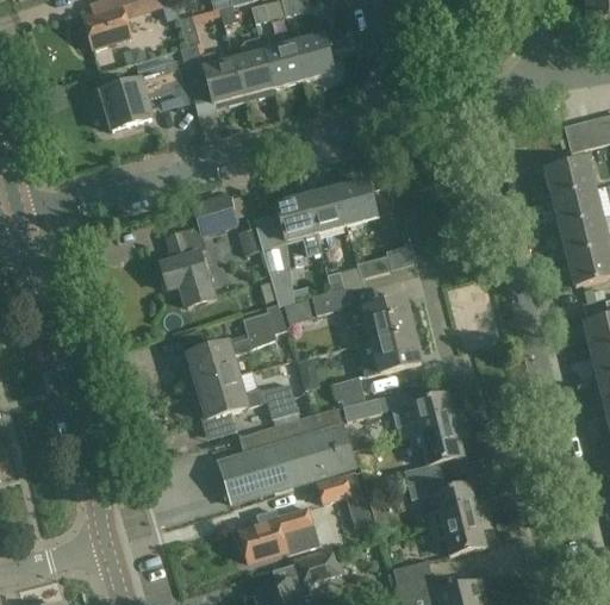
[(98,0),(94,1),(98,11),(82,16),(92,49),(130,37),(123,12),(161,0),(161,2),(168,0),(98,0)]
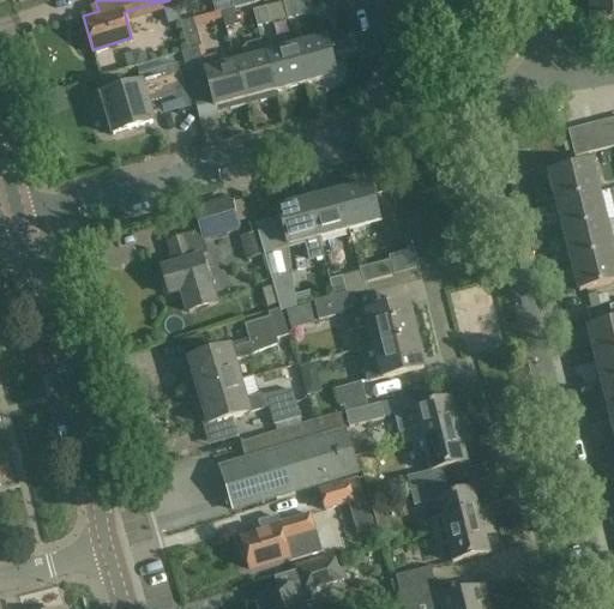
[(187,14),(215,11),(214,0),(185,0),(187,14)]
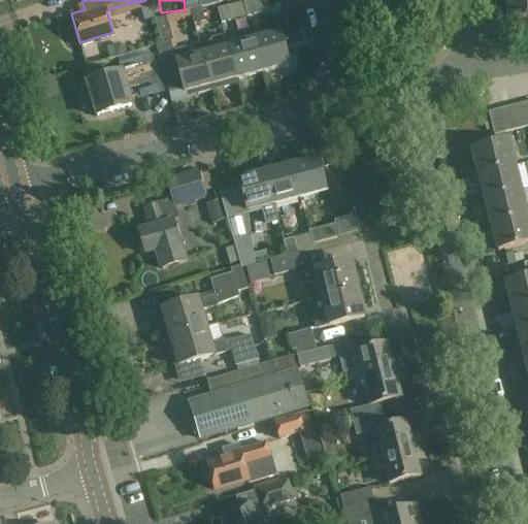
[(258,9),(255,0),(242,0),(246,12),(258,9)]
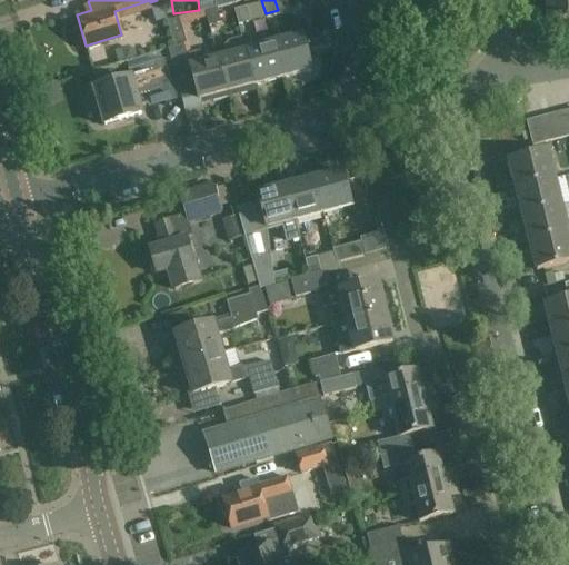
[(568,18),(568,0),(547,0),(549,19),(568,18)]
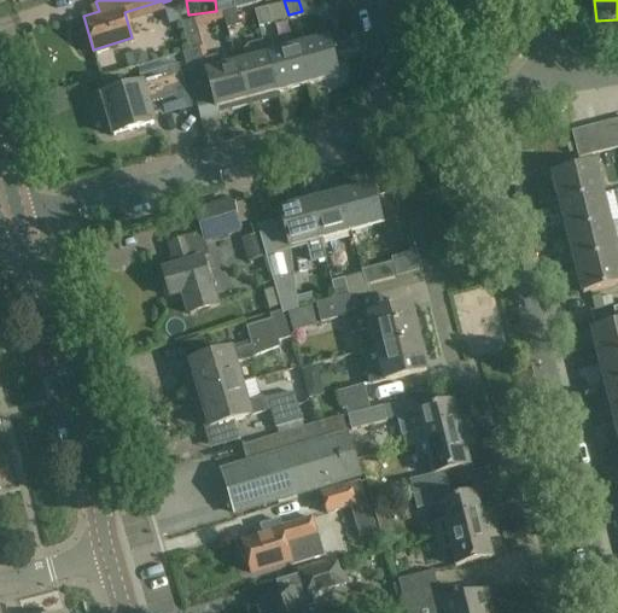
[(267,4),(254,6),(258,23),(272,19),(267,4)]
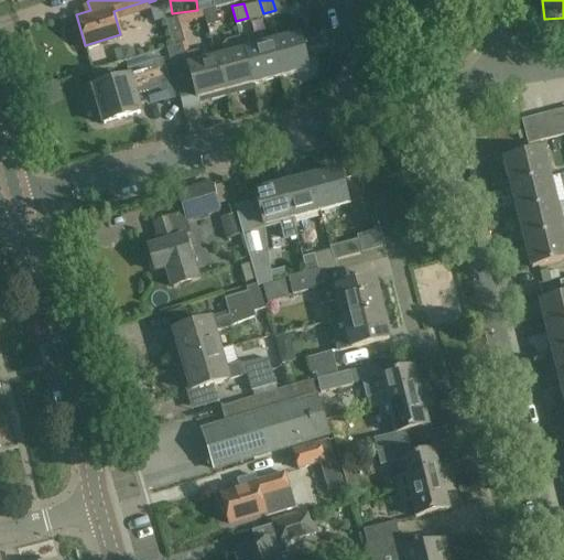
[(215,4),(203,7),(206,22),(218,19),(215,4)]
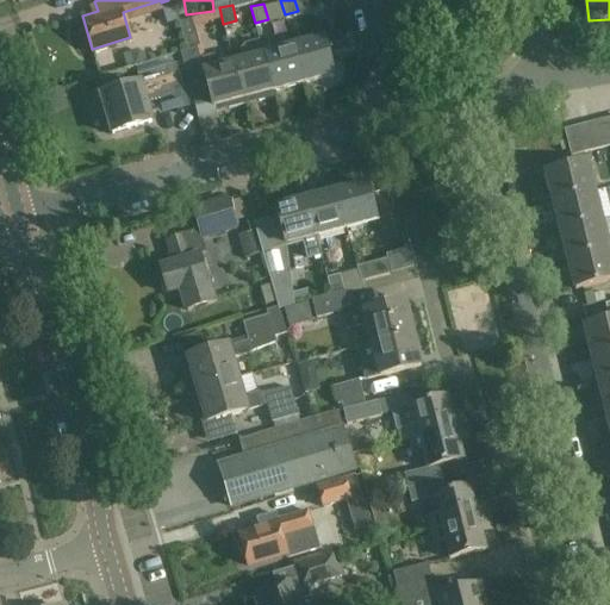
[(293,42),(303,80),(334,72),(323,33),(293,42)]
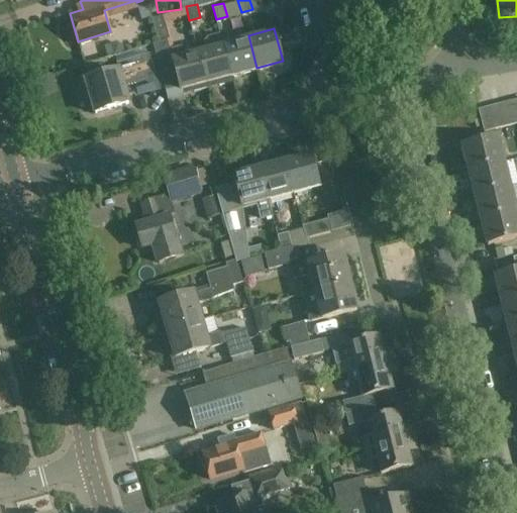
[(207,46),(198,49),(206,81),(218,78),(219,82),(232,79),(230,75),(231,75),(223,42),(219,30),(207,34),(204,38),(207,46)]
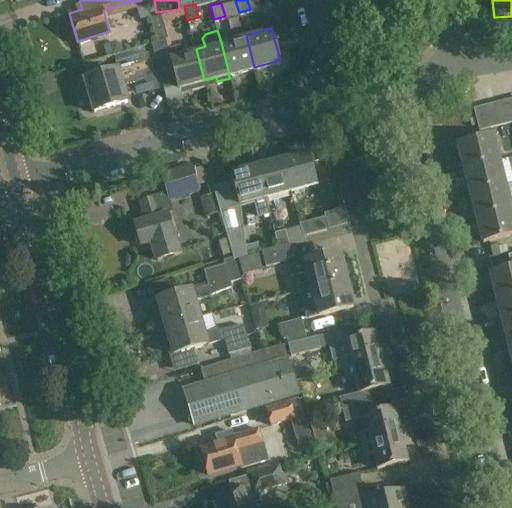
[(229,74),(254,67),(246,35),(221,42),(229,74)]
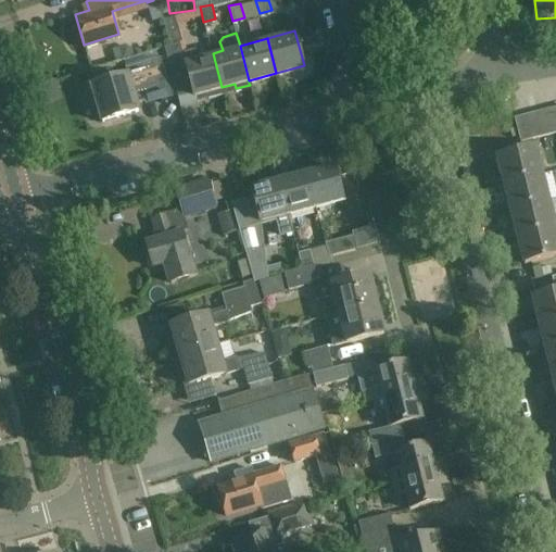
[(194,95),(207,91),(209,96),(223,92),(220,87),(222,87),(213,53),(199,57),(196,47),(181,51),(178,40),(165,45),(178,93),(193,89),(194,95)]
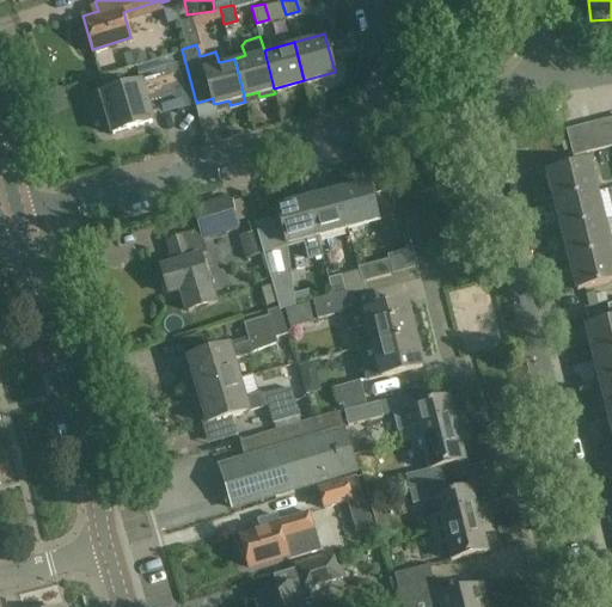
[(136,72),(139,80),(101,91),(112,132),(152,120),(145,96),(183,84),(177,60),(136,72)]
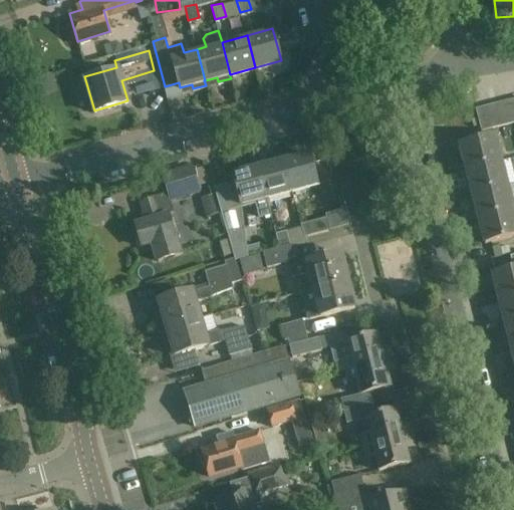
[(513,108),(511,98),(499,101),(505,122),(513,119),(513,108)]
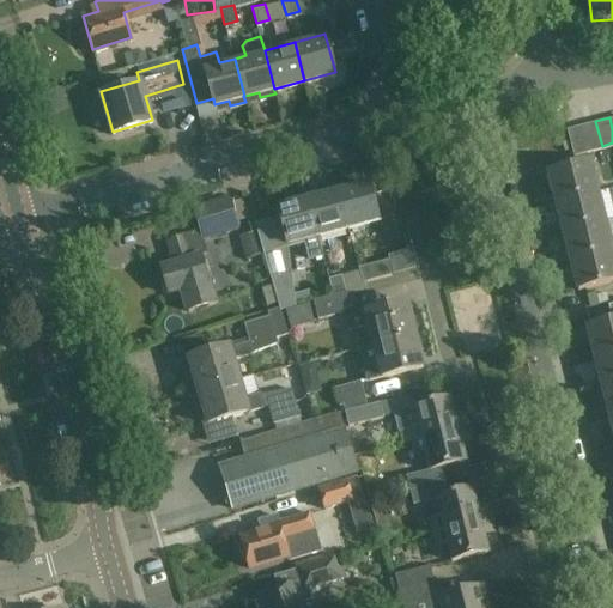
[(581,125),(588,150),(602,146),(595,121),(581,125)]
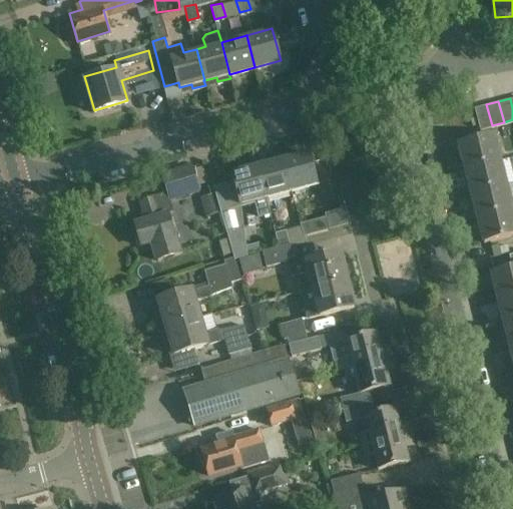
[(492,125),(486,104),(474,107),(480,128),(492,125)]
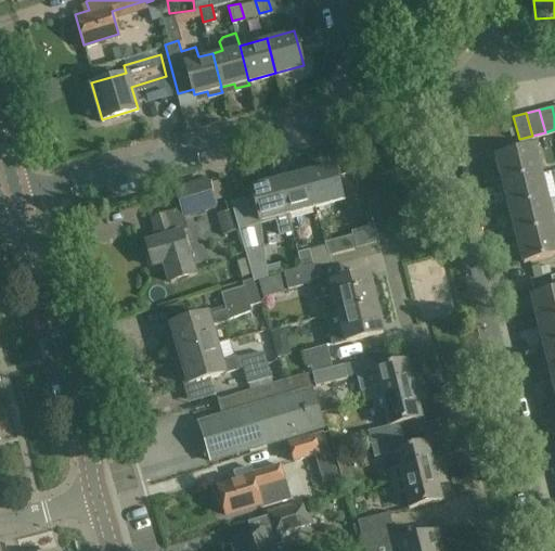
[(504,180),(540,170),(533,144),(497,153),(504,180)]
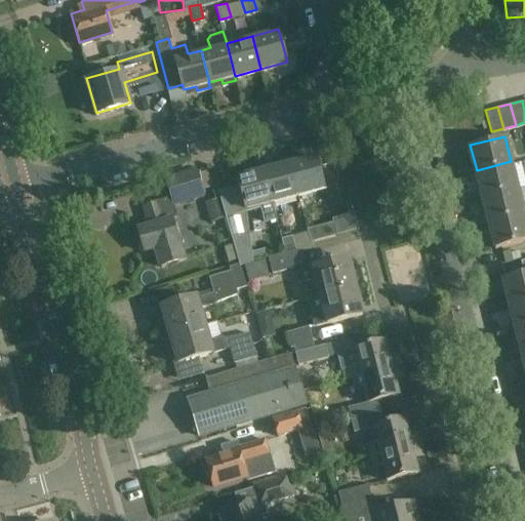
[(315,155),(288,162),(297,194),(323,187),(315,155)]
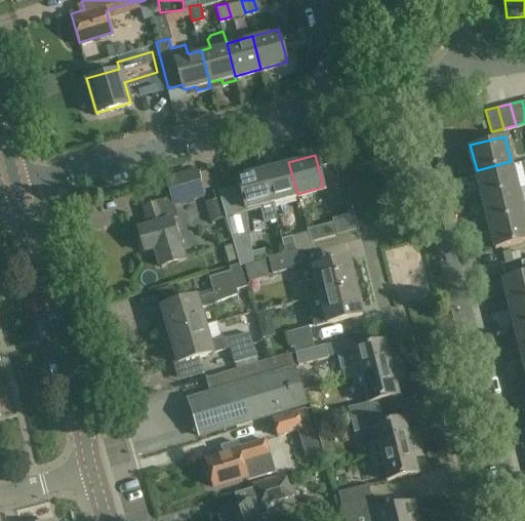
[(511,161),(477,170),(483,195),(517,187),(511,161)]
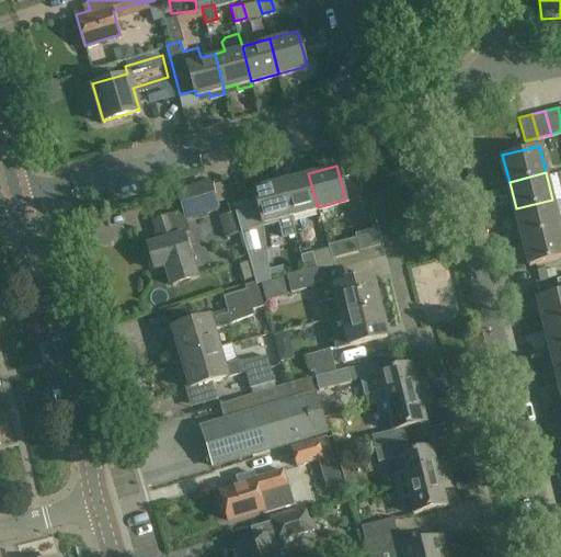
[(308,173),(281,181),(290,214),(318,207),(308,173)]
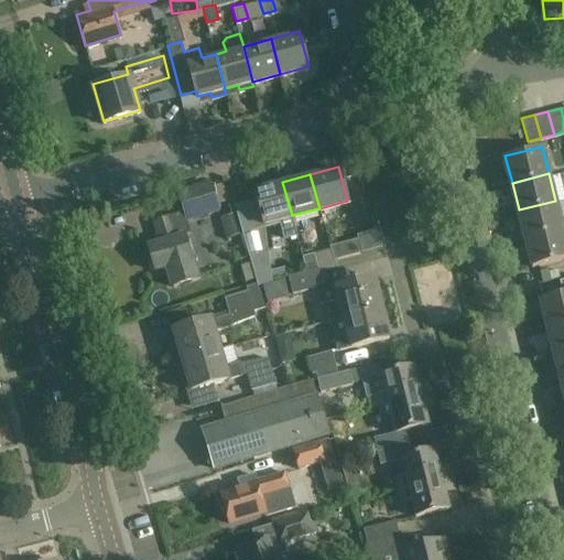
[(292,215),(282,182),(255,189),(263,223),(279,218),(286,235),(296,233),(292,215)]
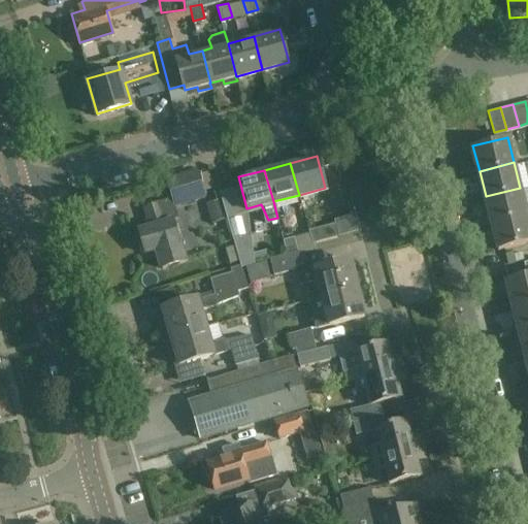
[(169,195),(171,203),(174,202),(201,195),(195,171),(165,179),(169,195)]
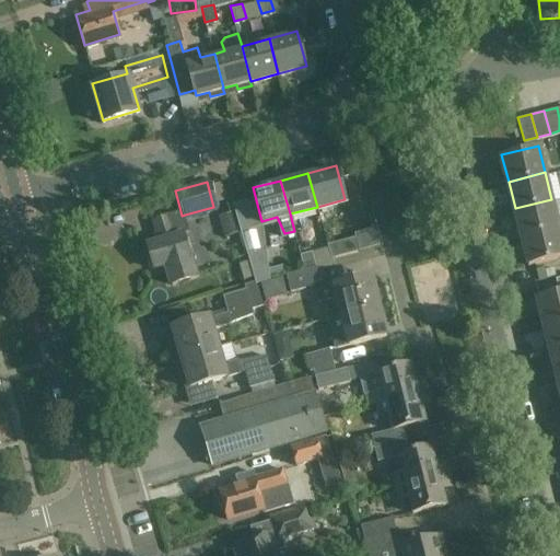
[(551,199),(515,208),(522,234),(558,226),(551,199)]
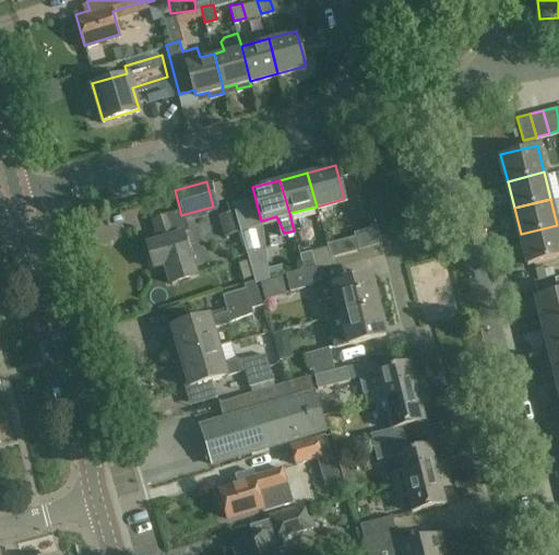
[(153,264),(162,262),(168,283),(199,273),(192,254),(189,254),(182,231),(182,232),(176,209),(152,215),(158,238),(145,241),(153,264)]
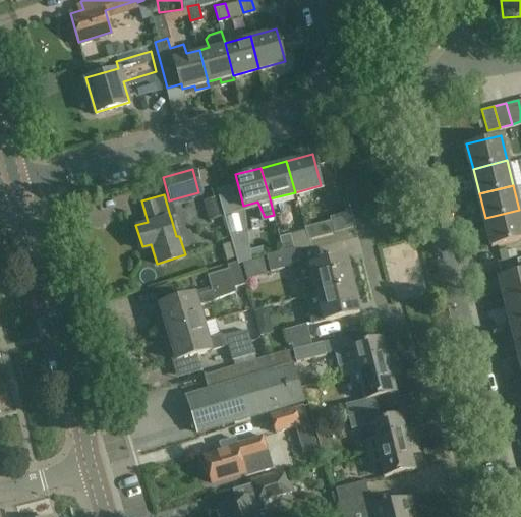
[(520,218),(519,210),(485,218),(491,243),(520,235),(520,218)]
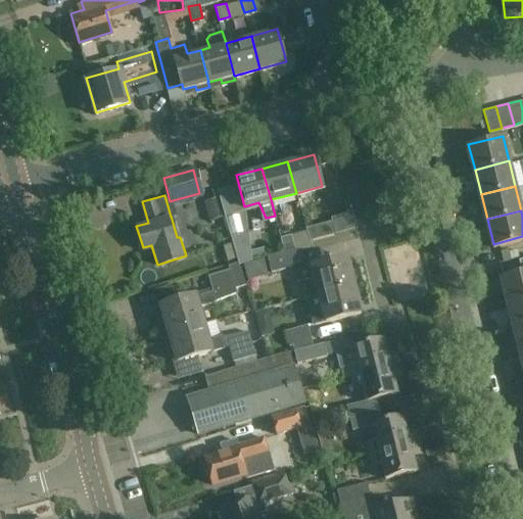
[(280,235),(284,249),(295,247),(297,247),(314,242),(313,238),(335,231),(331,219),(305,226),(306,228),(280,235)]
